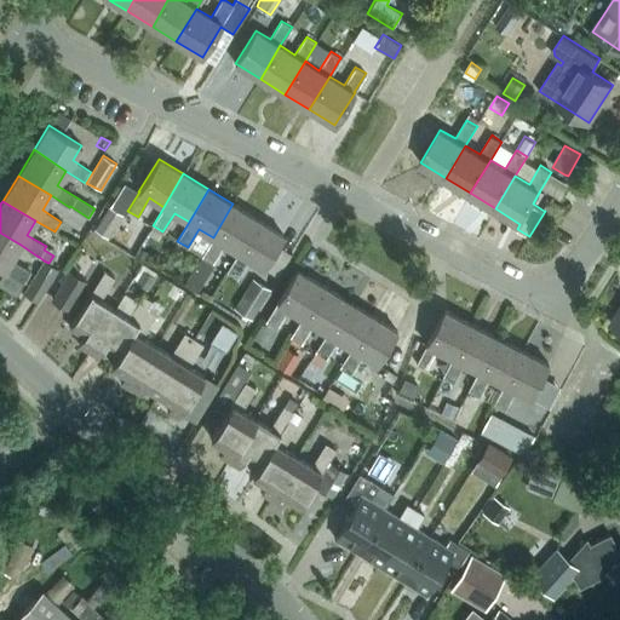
[(259,219),(233,204),(213,237),(202,256),(212,263),(224,244),(239,252),(259,219)]
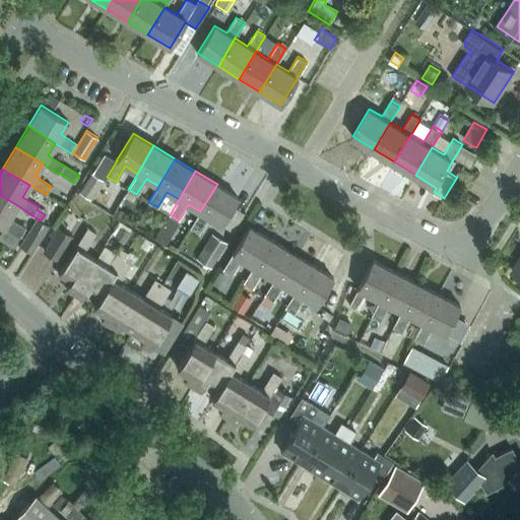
[(89,200),(103,179),(91,173),(79,193),(89,200)]
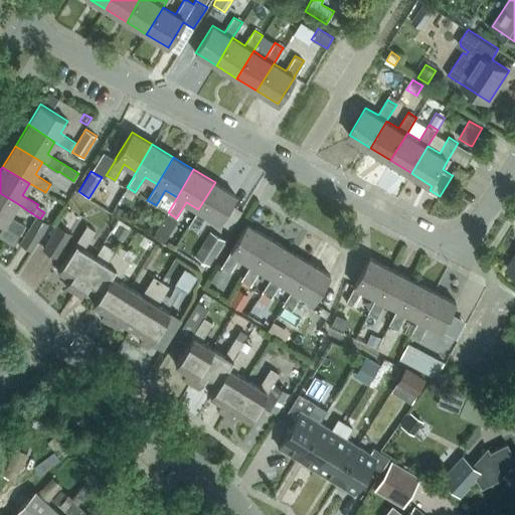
[(219,222),(235,195),(215,182),(198,209),(188,225),(197,230),(206,215),(219,222)]
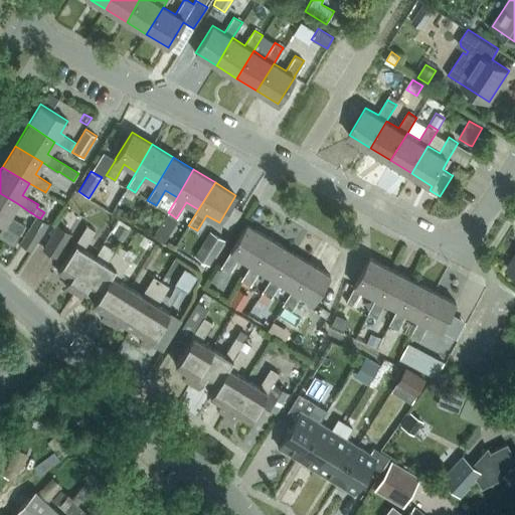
[(17,203),(0,193),(0,222),(4,224),(20,233),(25,225),(10,216),(17,203)]
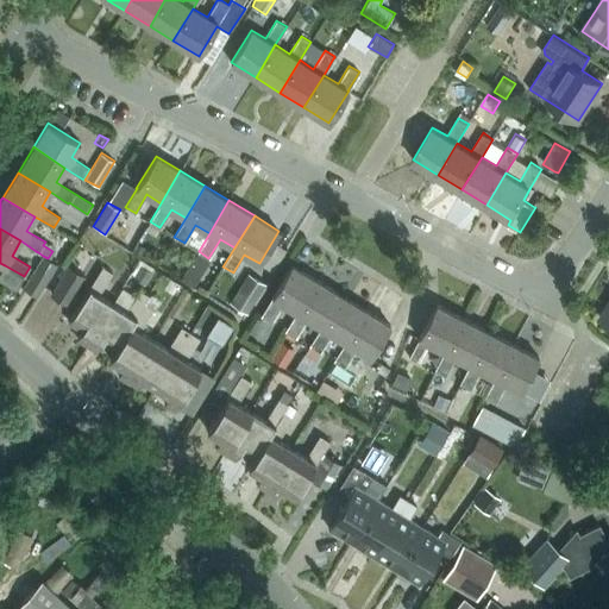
[(211,259),(208,258),(199,251),(182,278),(194,287),(211,259)]
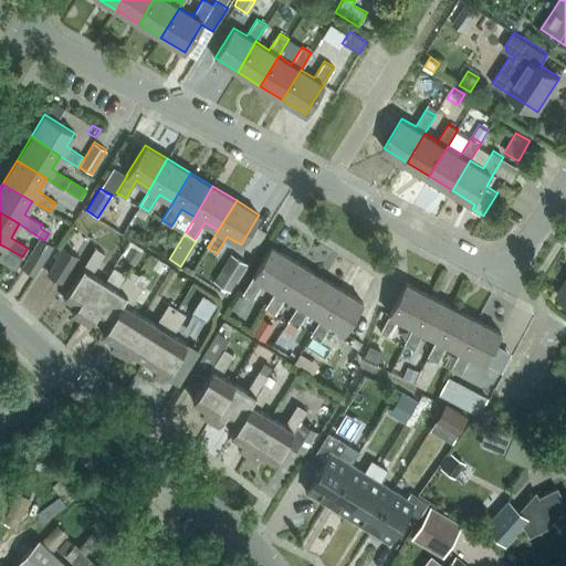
[(33,275),(52,245),(44,240),(40,238),(21,268),(33,275)]
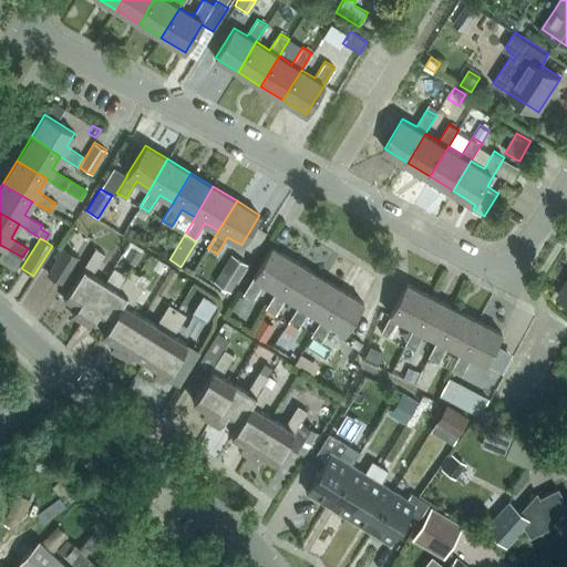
[(131,246),(124,257),(135,265),(142,254),(131,246)]
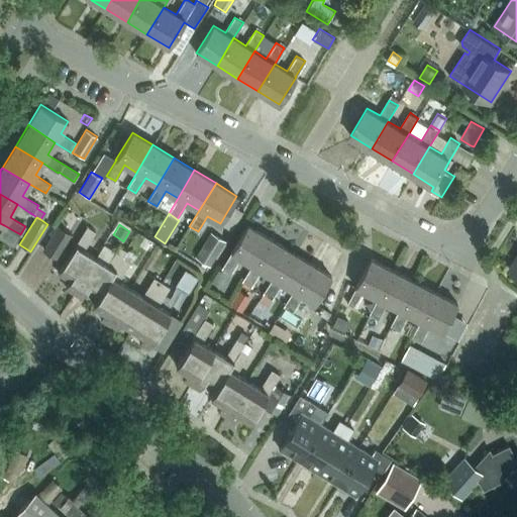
[(239,257),(251,265),(269,237),(247,224),(230,251),(231,252),(221,268),(230,273),(239,257)]
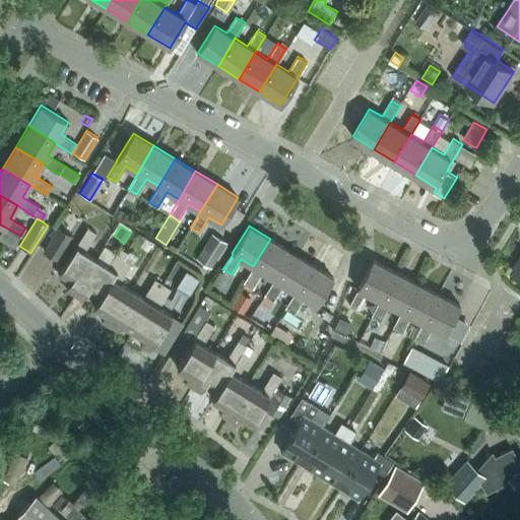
[(57,226),(51,237),(42,252),(59,261),(73,236),(70,234),(62,230),(57,226)]
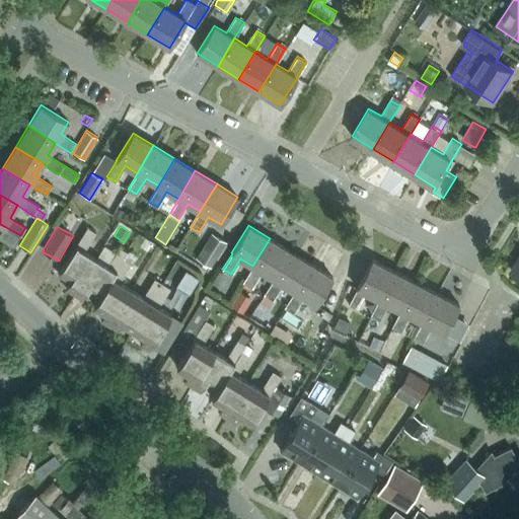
[(95,257),(84,250),(95,232),(87,226),(75,245),(76,245),(58,274),(70,281),(66,288),(74,293),(95,257)]
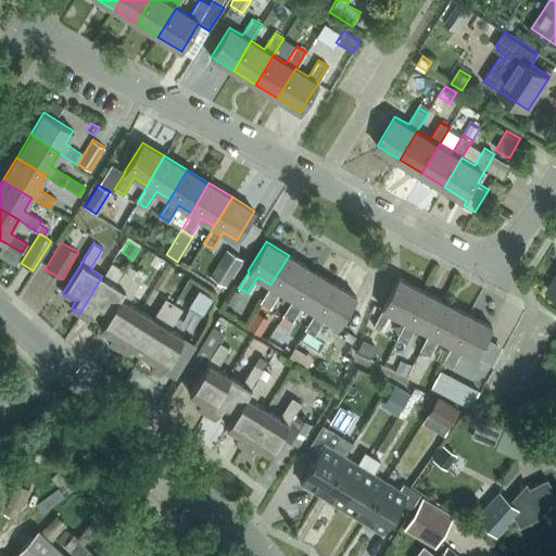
[(242,260),(226,250),(210,276),(226,286),(242,260)]
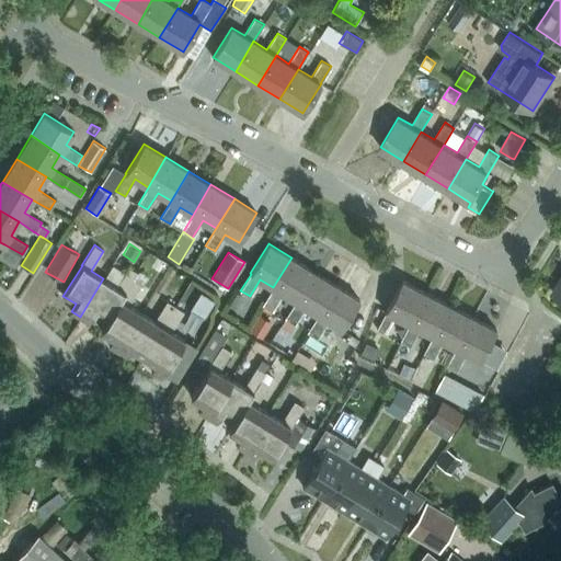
[(292,258),(273,287),(263,305),(272,310),(283,293),(296,301),(313,271),(292,258)]
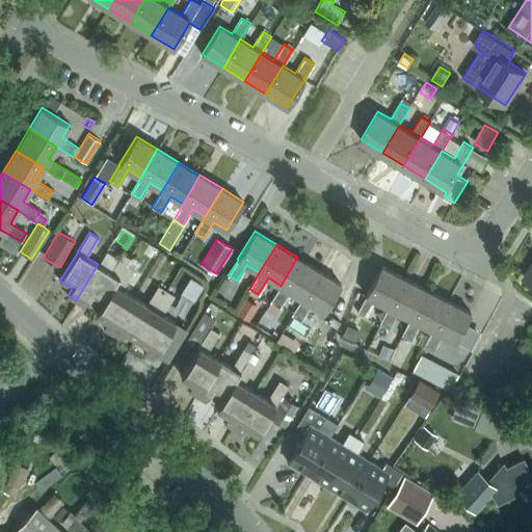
[(88,298),(100,306),(126,265),(130,258),(122,253),(110,272),(98,264),(76,300),(84,306),(88,298)]
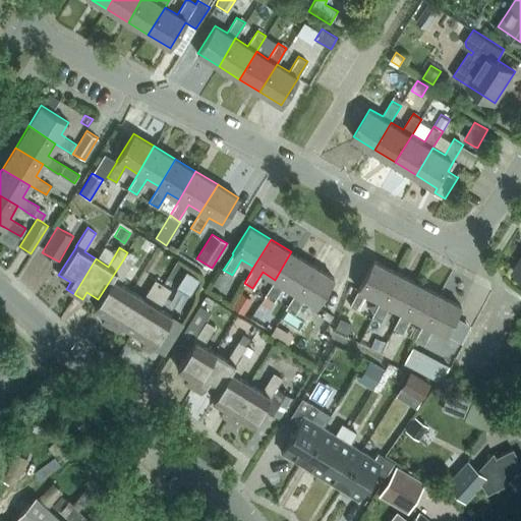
[(291,251),(275,280),(265,295),(274,300),(283,285),(295,292),(312,265),(291,251)]
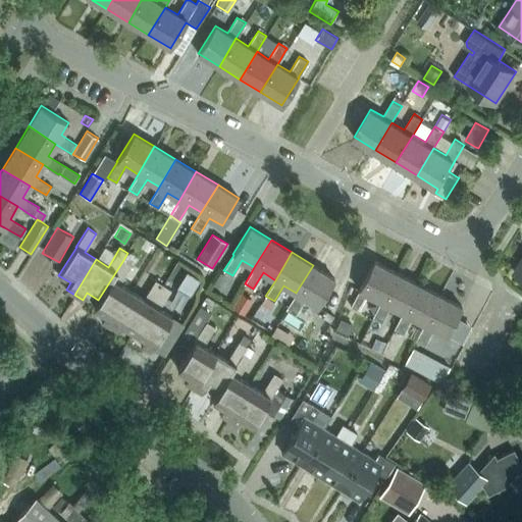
[(101,321),(109,325),(131,291),(119,283),(132,264),(123,260),(98,300),(94,307),(105,314),(101,321)]
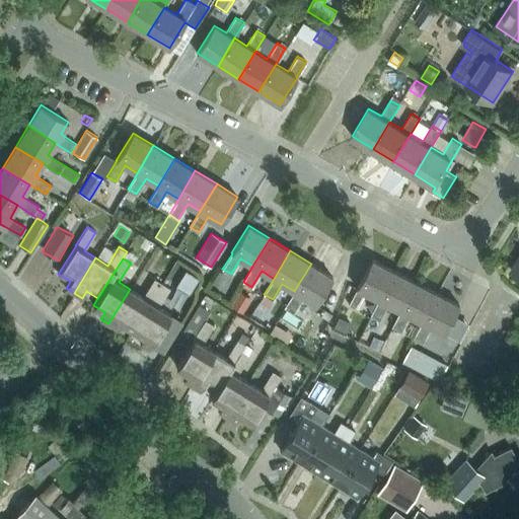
[(392,270),(371,258),(356,288),(357,288),(349,304),(358,309),(366,293),(379,299),(392,270)]
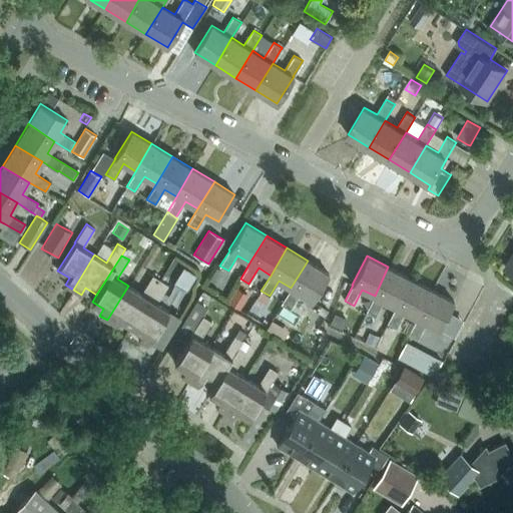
[(308,261),(291,288),(282,304),(290,309),(300,293),(312,301),(329,274),(308,261)]
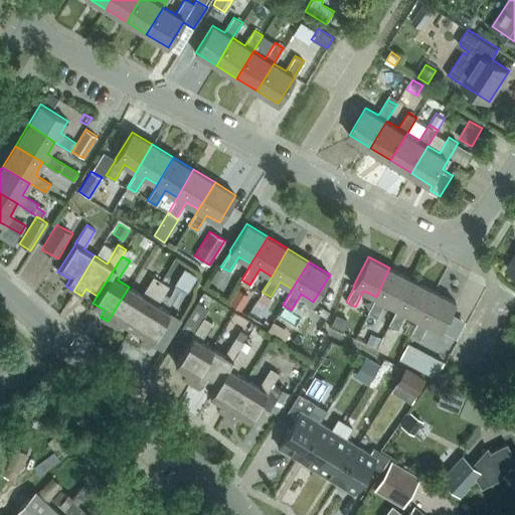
[(180,282),(193,289),(201,273),(188,267),(180,282)]
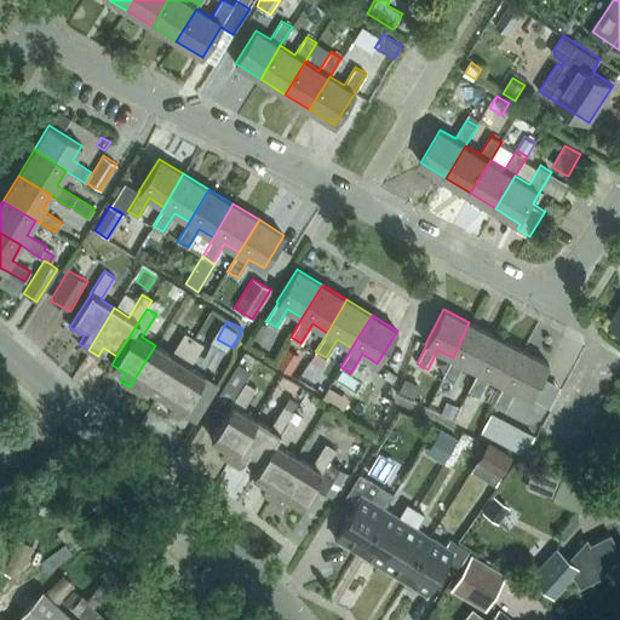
[(495,336),(469,322),(453,357),(442,377),(453,383),(463,363),(478,371),(495,336)]
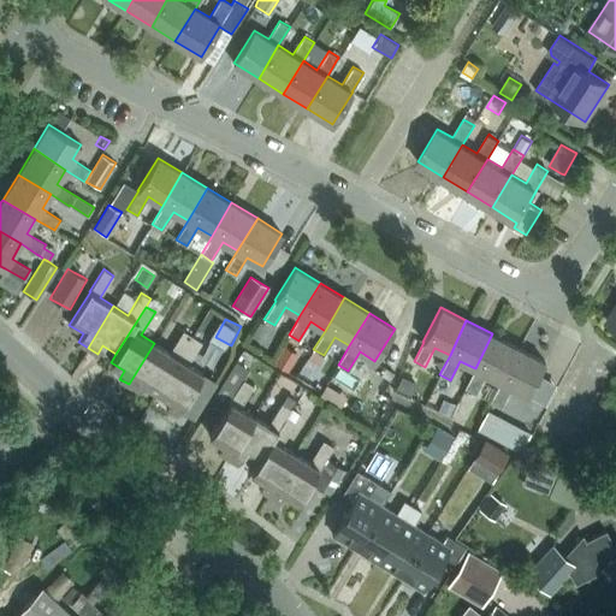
[(144,383),(157,390),(191,336),(183,330),(169,353),(154,343),(129,384),(140,391),(144,383)]
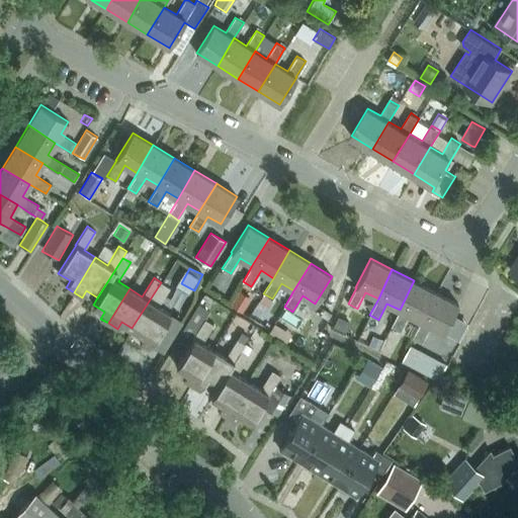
[(421,321),(435,292),(414,280),(400,310),(391,326),(400,331),(409,315),(421,321)]
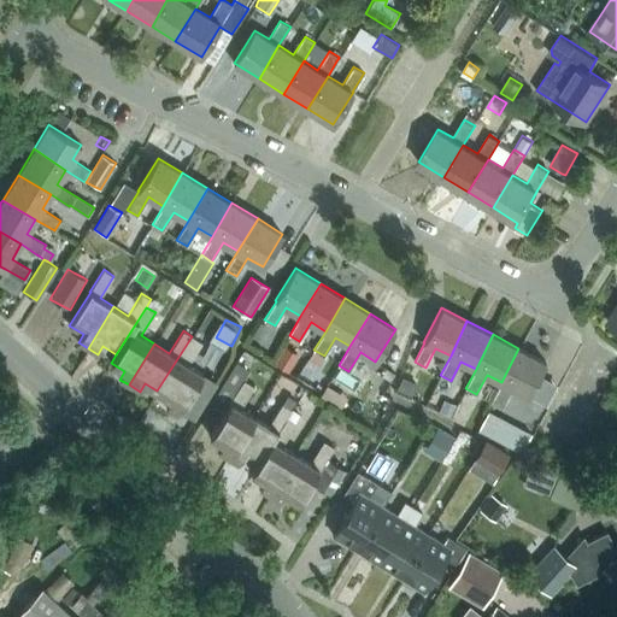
[(203,342),(192,336),(157,391),(171,400),(166,409),(177,415),(203,374),(188,364),(203,342)]
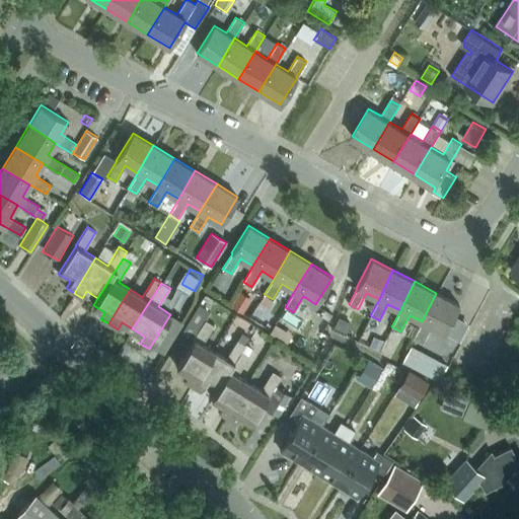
[(239,291),(230,305),(242,312),(250,297),(239,291)]
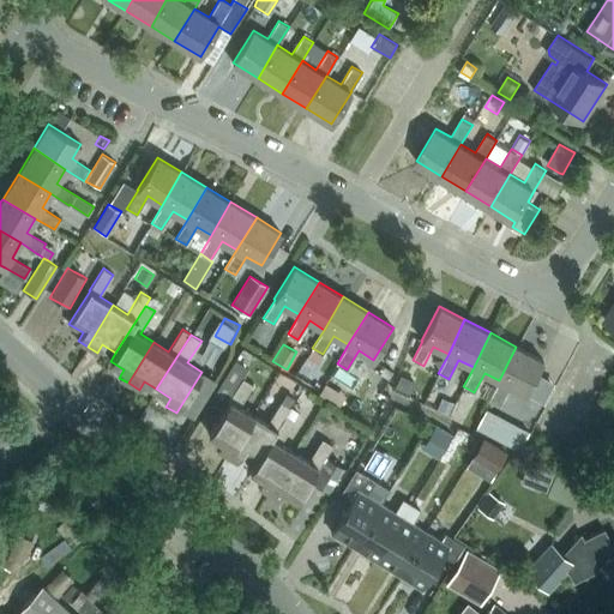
[(543,360),(516,347),(499,380),(489,399),(500,405),(510,386),(525,395),(543,360)]
